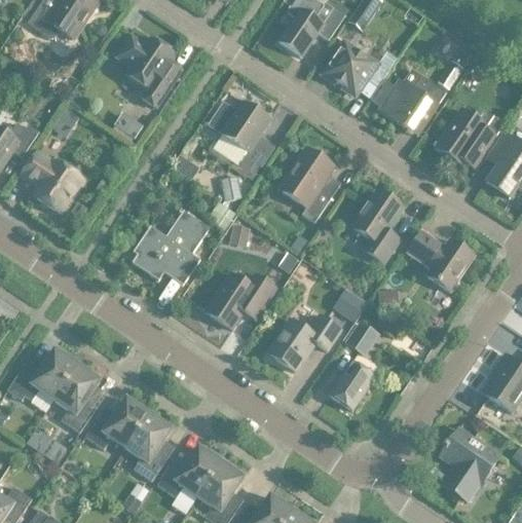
[(98,2),(95,0),(43,0),(28,24),(50,39),(57,37),(62,31),(74,39),(98,2)]
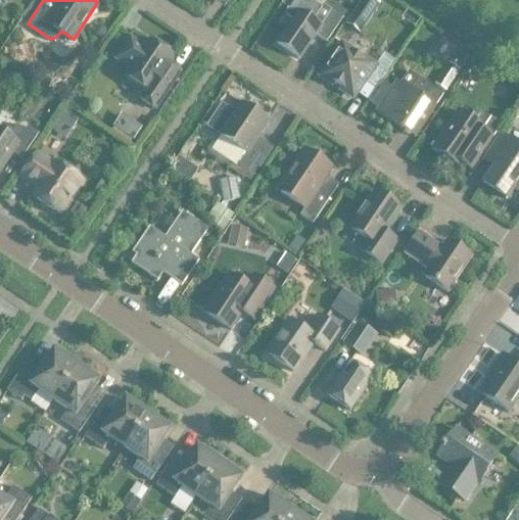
[(293,18),(278,42),(300,57),(317,33),(328,41),(343,16),(323,3),(321,6),(312,0),(294,0),(291,6),(286,13),(293,18)]
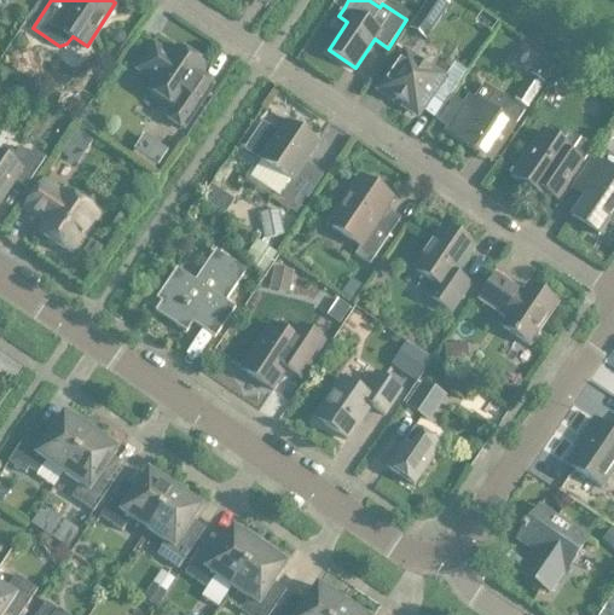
[(428,38),(451,3),(447,0),(427,0),(411,25),(428,38)]
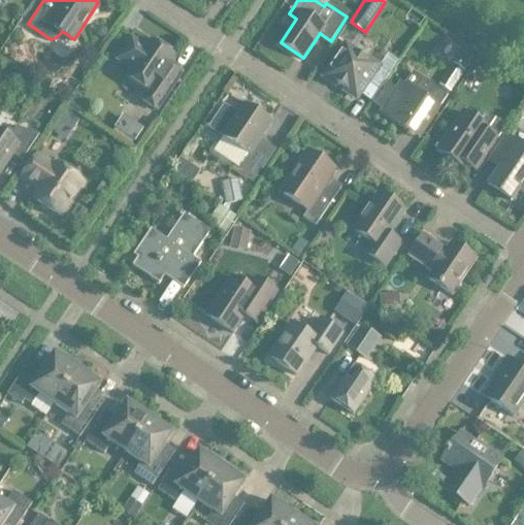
[(433,45),(441,32),(419,18),(411,31),(433,45)]
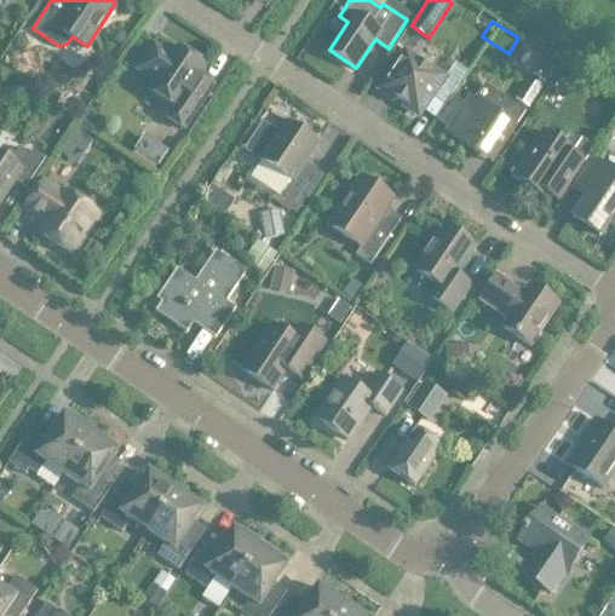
[(173,51),(154,38),(134,67),(153,80),(149,87),(174,104),(168,115),(187,127),(217,81),(203,72),(208,65),(178,45),(173,51)]
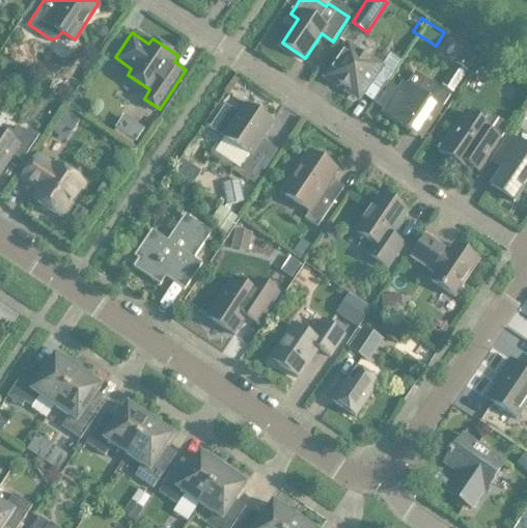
[(359,94),(371,77),(373,78),(383,64),(369,55),(367,58),(350,46),(330,75),(359,94)]
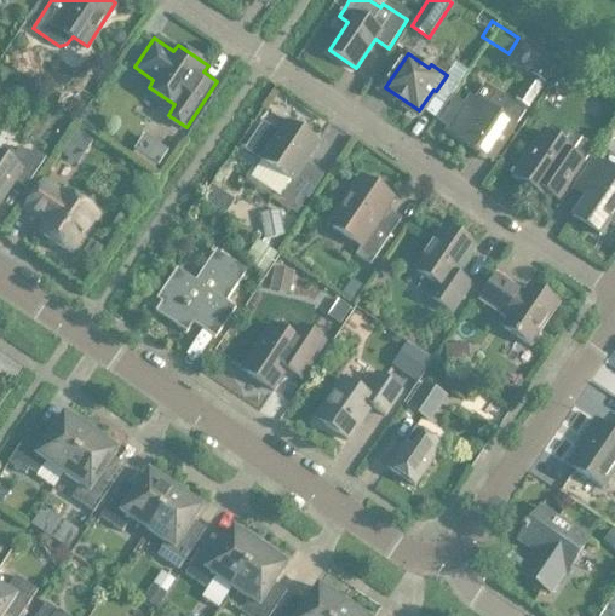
[(530,105),(546,81),(533,72),(517,96),(530,105)]
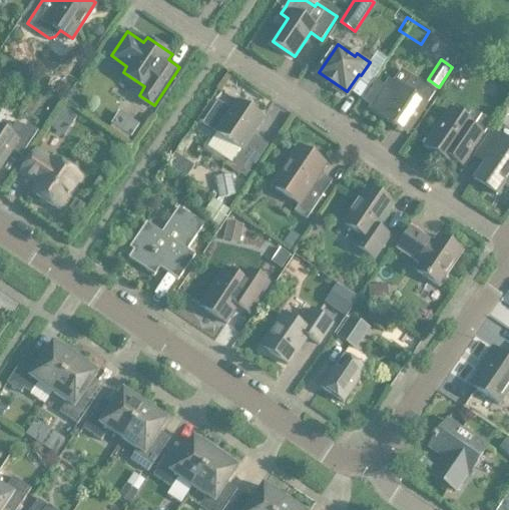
[(376,77),(362,97),(373,104),(371,107),(408,132),(436,90),(399,65),(386,84),(376,77)]
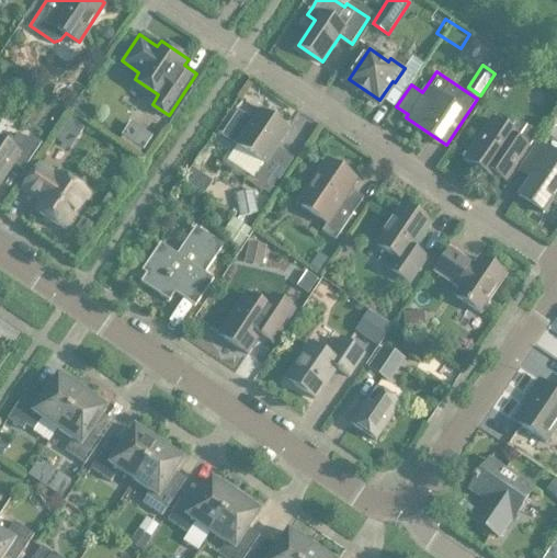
[(228,159),(254,177),(256,174),(268,182),(273,174),(262,167),(288,127),(262,109),(254,120),(240,110),(226,131),(241,140),(228,159)]
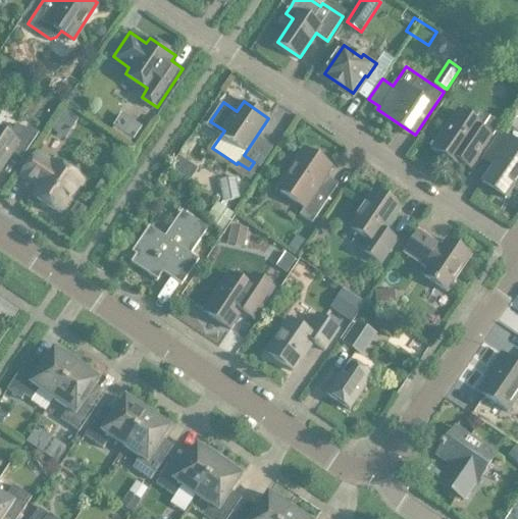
[(53,127),(59,131),(64,122),(72,127),(82,112),(68,103),(53,127)]
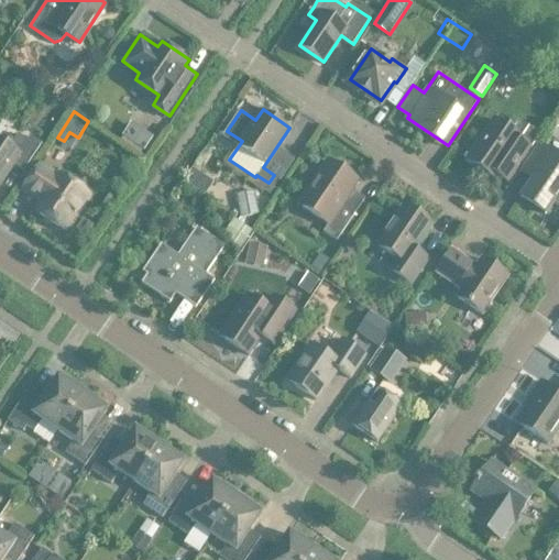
[(523,136),(495,117),(467,158),(496,178),(497,175),(508,182),(541,132),(530,125),(523,136)]
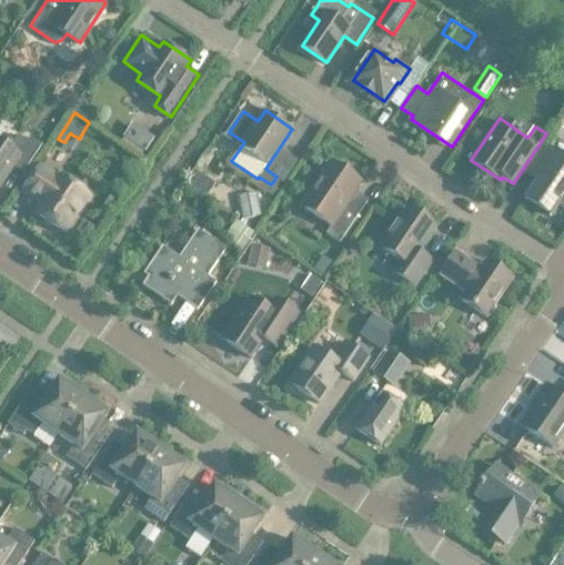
[(0,183),(13,163),(26,171),(43,144),(32,135),(29,140),(20,133),(11,147),(0,139),(0,183)]
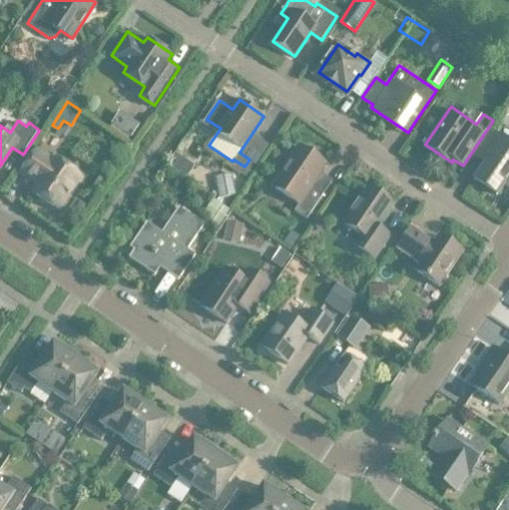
[(475,178),(498,193),(505,182),(508,184),(508,143),(503,140),(504,138),(492,130),(479,149),(490,156),(475,178)]
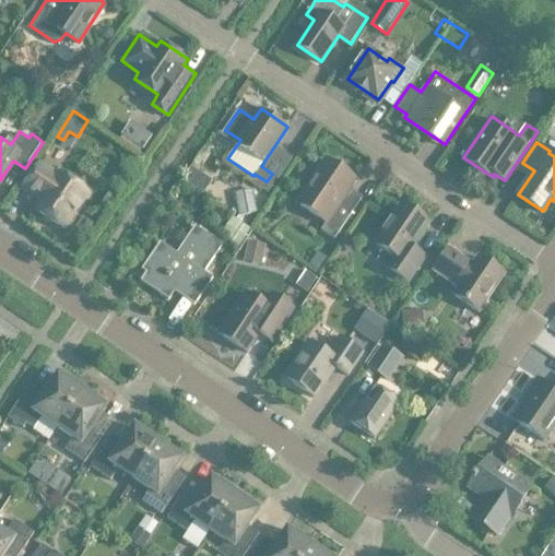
[(353,212),(341,202),(357,178),(326,157),(297,201),(327,222),(322,228),(335,238),(353,212)]
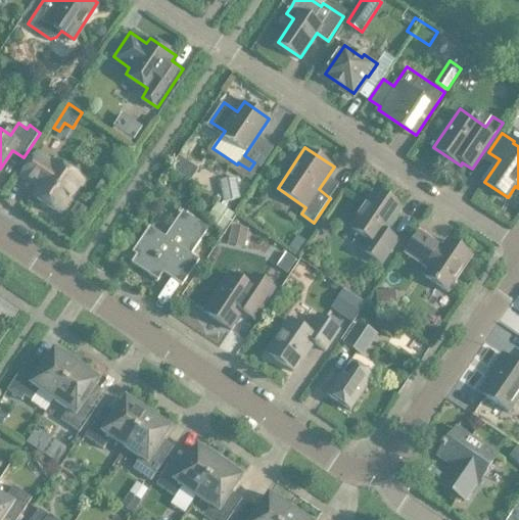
[(40,187),(34,195),(59,213),(83,178),(57,160),(55,163),(38,151),(21,175),(40,187)]
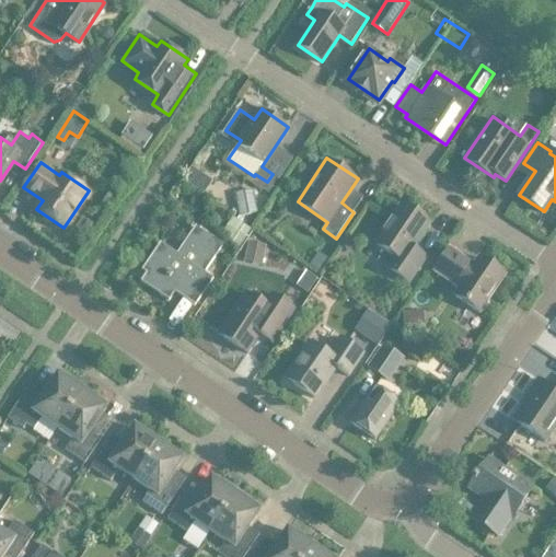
[(235,190),(240,215),(258,211),(254,187),(235,190)]
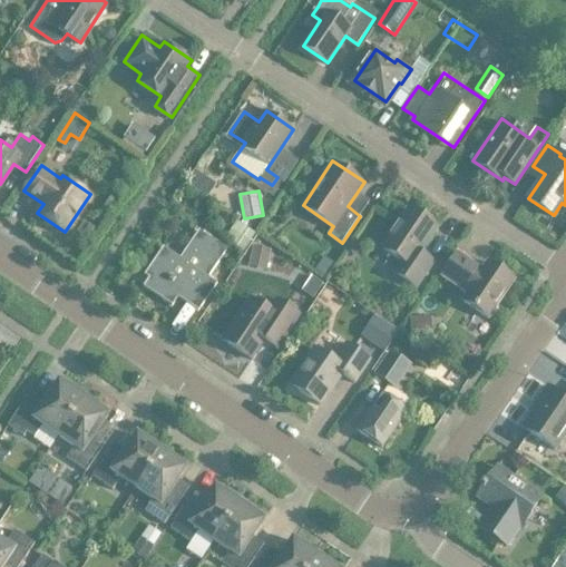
[(122,201),(111,194),(105,205),(114,211),(122,201)]
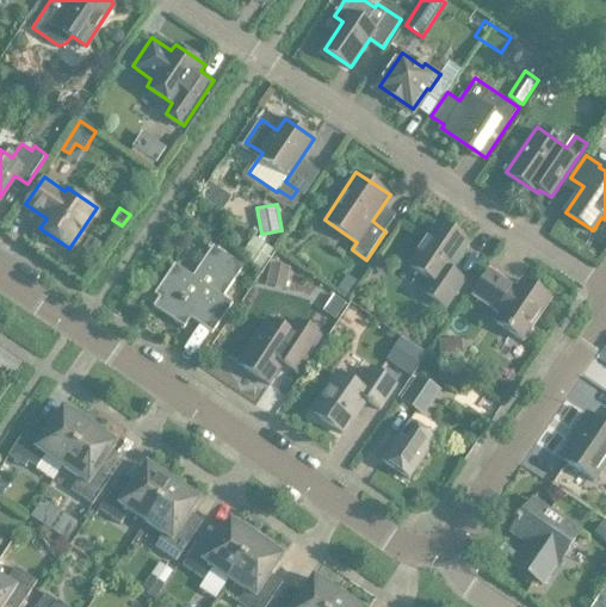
[(469,242),(439,222),(410,264),(431,278),(422,290),(446,305),(465,279),(451,270),(469,242)]
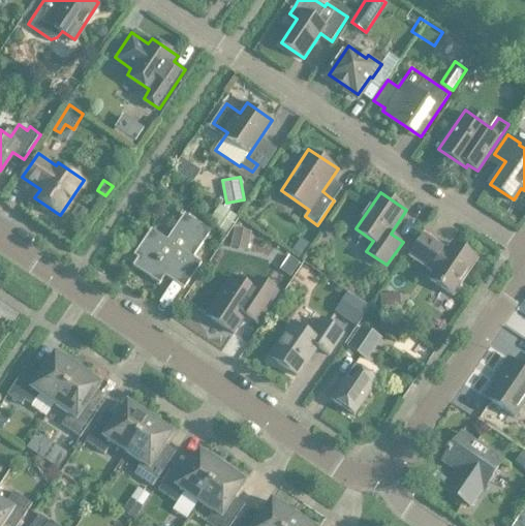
[(221,204),(210,220),(227,231),(239,215),(221,204)]
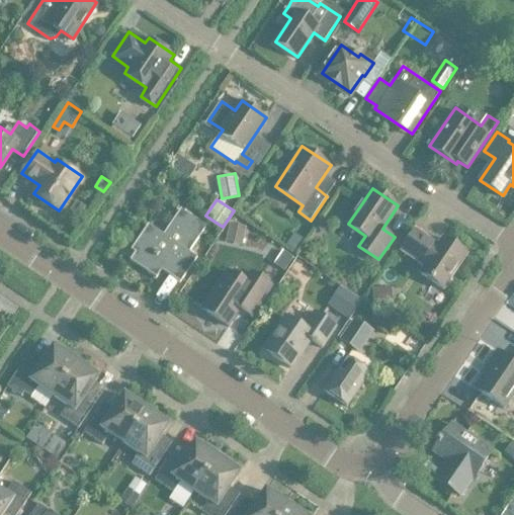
[(169,273),(181,281),(198,256),(190,251),(207,226),(182,207),(165,234),(150,224),(133,249),(137,252),(132,259),(157,276),(164,266),(171,270),(169,273)]
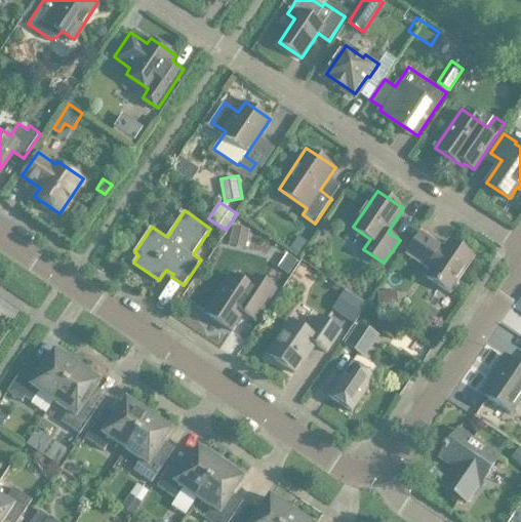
[(234,225),(230,243),(247,246),(251,228),(234,225)]
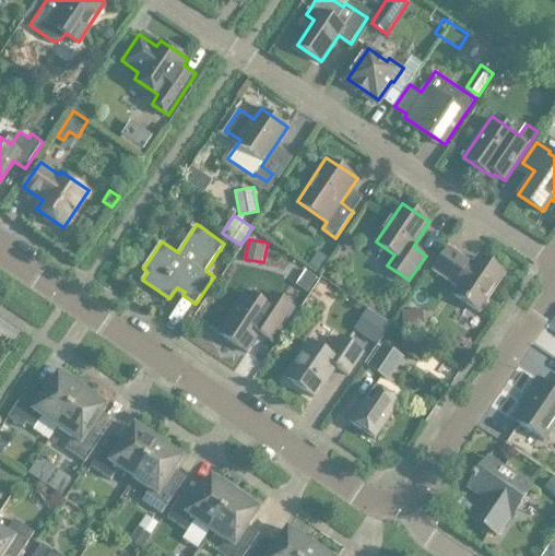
[(481,310),(506,273),(480,255),(474,262),(450,246),(434,269),(459,285),(453,293),(481,310)]
